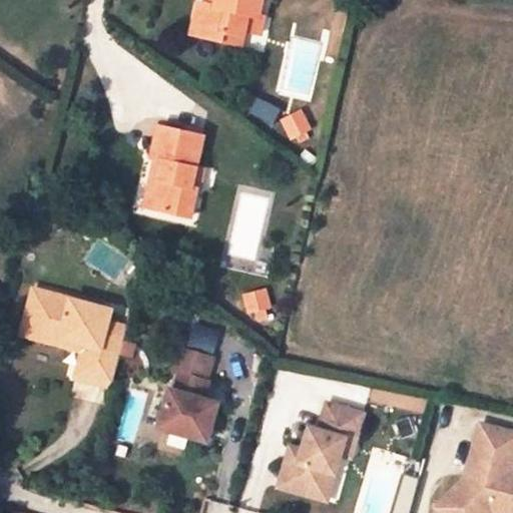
[(192,34),(223,41),(225,32),(243,35),(244,31),(247,16),(259,18),(259,15),(262,0),(215,0),(214,7),(205,5),(198,4),(192,34)]
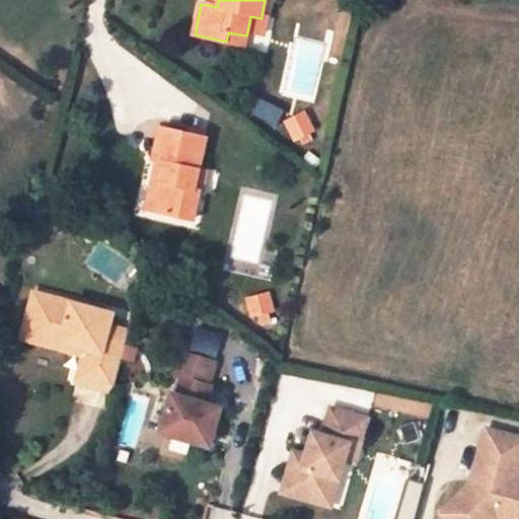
[(341,62),(353,8),(340,5),(327,59),(341,62)]
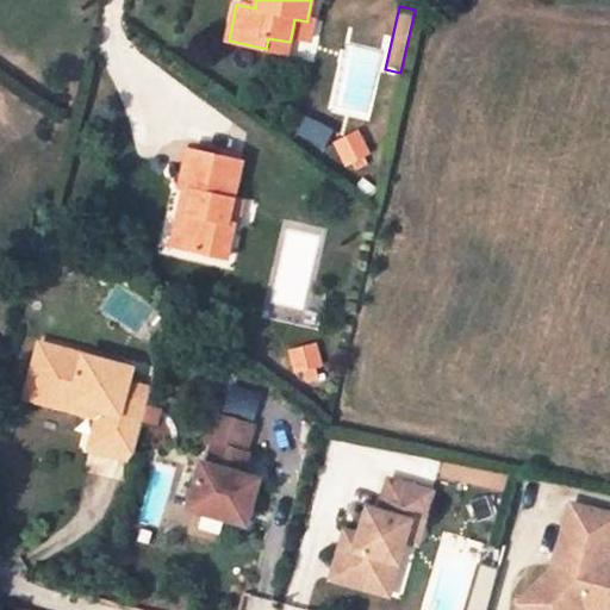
[(316,20),(307,18),(307,22),(294,19),(291,37),(311,41),(316,20)]
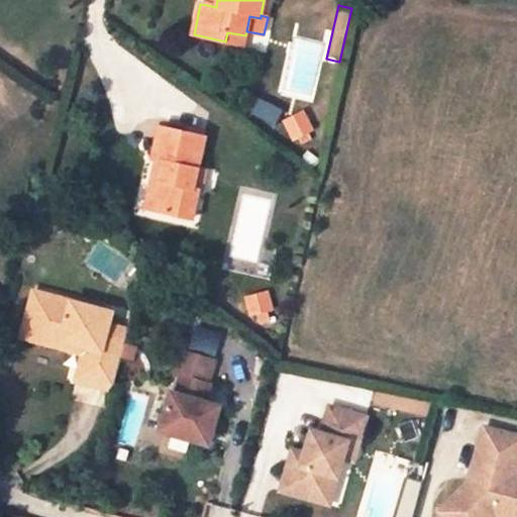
[(243,45),(245,35),(227,32),(225,41),(243,45)]
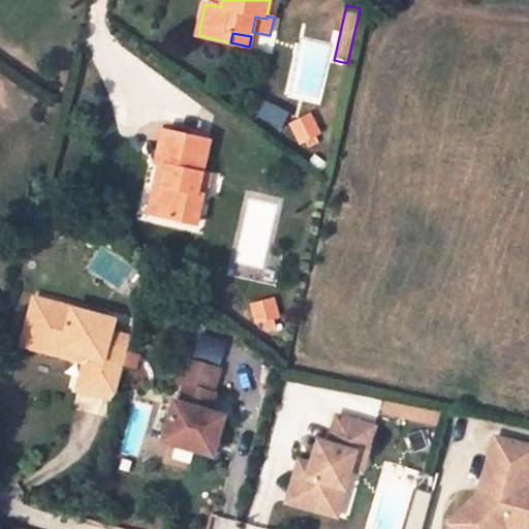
[(301,141),(305,138),(313,134),(317,131),(310,117),(292,126),(301,141)]
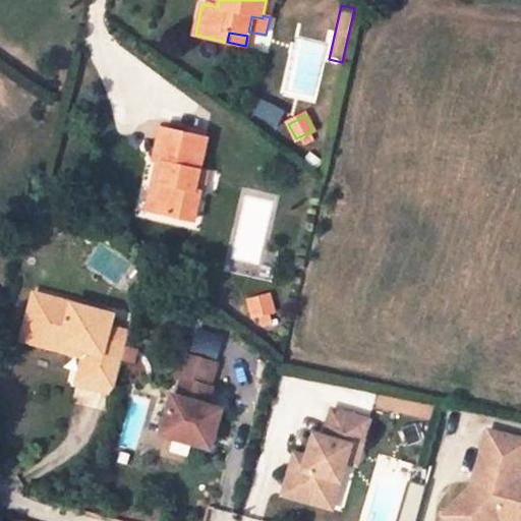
[(148,210),(177,216),(179,206),(197,210),(205,172),(198,171),(206,137),(161,128),(154,161),(157,162),(163,163),(159,182),(153,181),(148,210)]
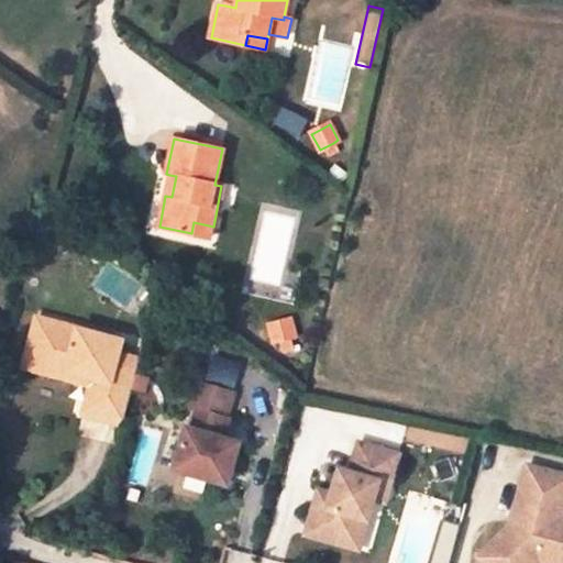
[(324,147),(328,156),(339,151),(333,143),(324,147)]
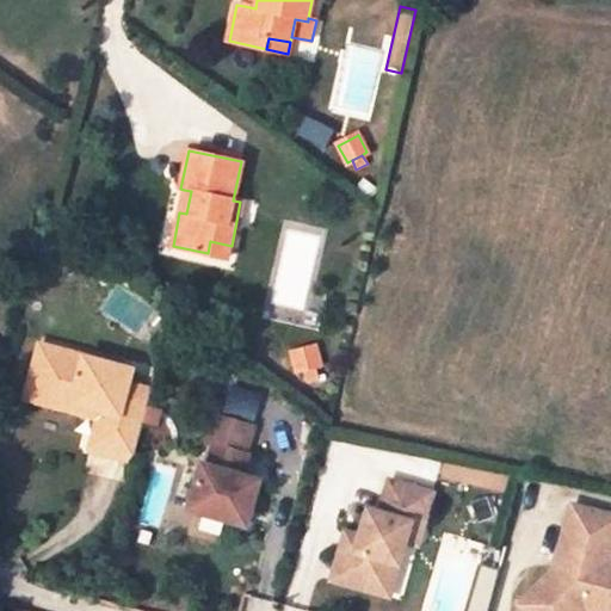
[(184,190),(179,213),(186,214),(191,191),(184,190)]
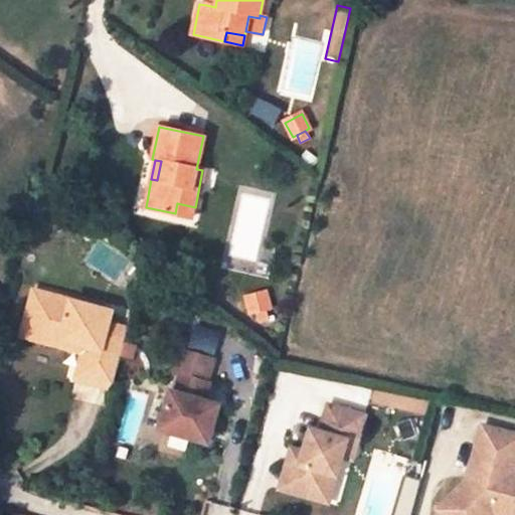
[(193,218),(195,207),(177,203),(175,213),(193,218)]
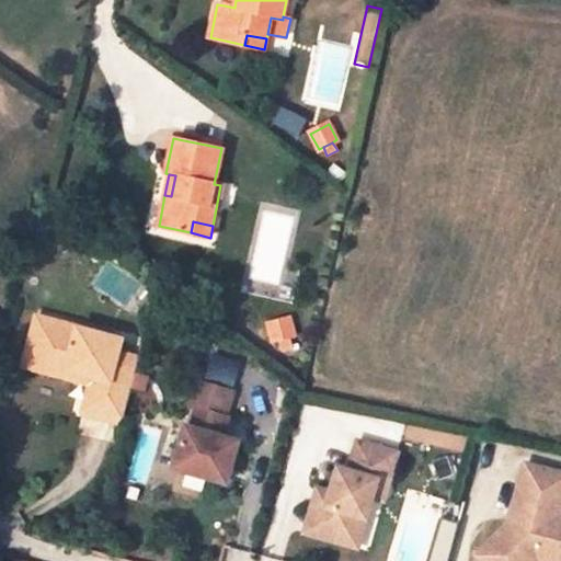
[(35,319),(22,368),(88,386),(90,378),(39,365),(50,322),(35,319)]
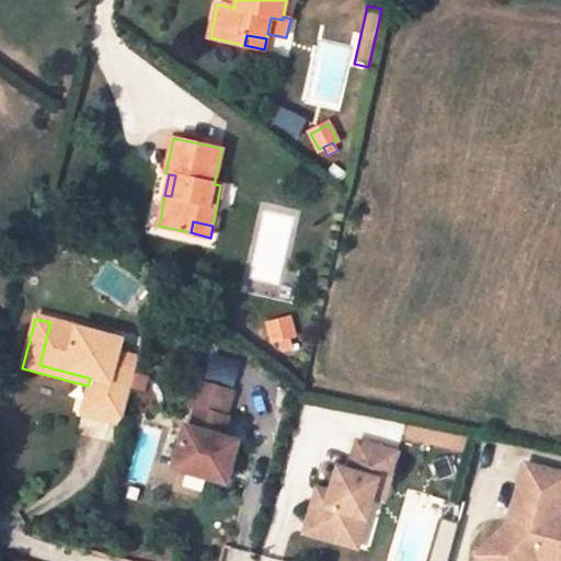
[(268,323),(270,331),(293,325),(290,319),(268,323)]
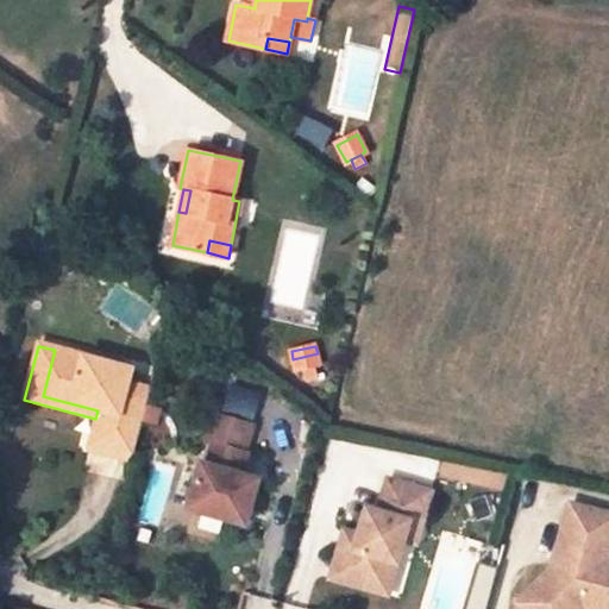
[(55,350),(43,396),(98,410),(95,419),(88,446),(131,457),(149,390),(125,384),(130,370),(55,350)]
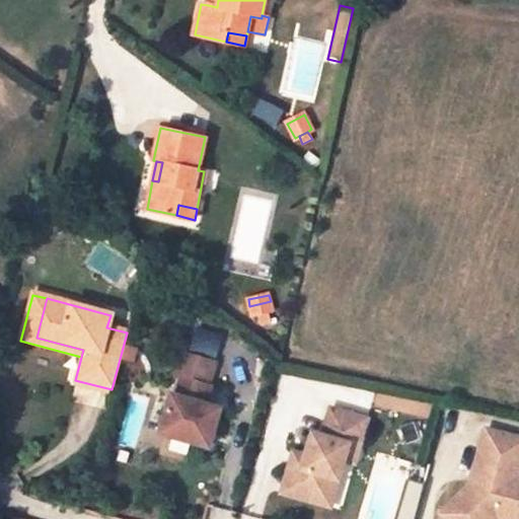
[(249,306),(252,316),(274,310),(271,301),(249,306)]
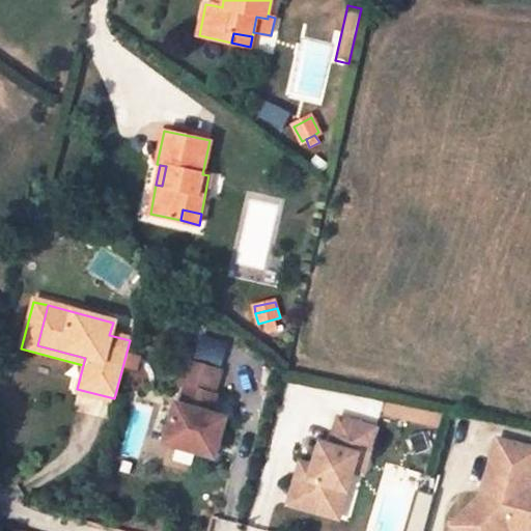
[(173,404),(162,444),(212,458),(223,419),(208,415),(214,396),(212,395),(218,371),(186,362),(178,387),(184,388),(178,406),(173,404)]
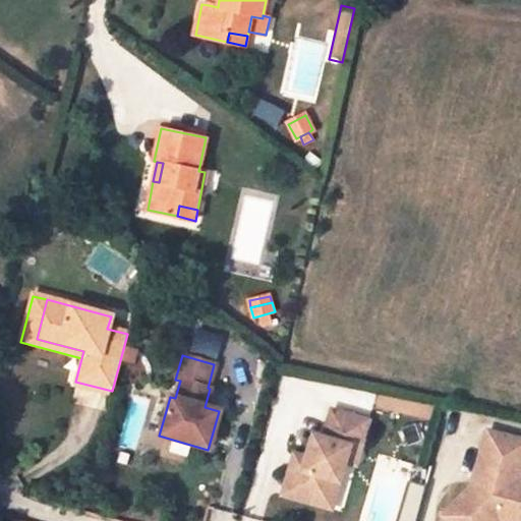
[(289,468),(283,488),(327,502),(333,482),(339,483),(344,464),(349,448),(360,451),(368,422),(331,411),(323,439),(312,436),(305,459),(301,472),(289,468)]
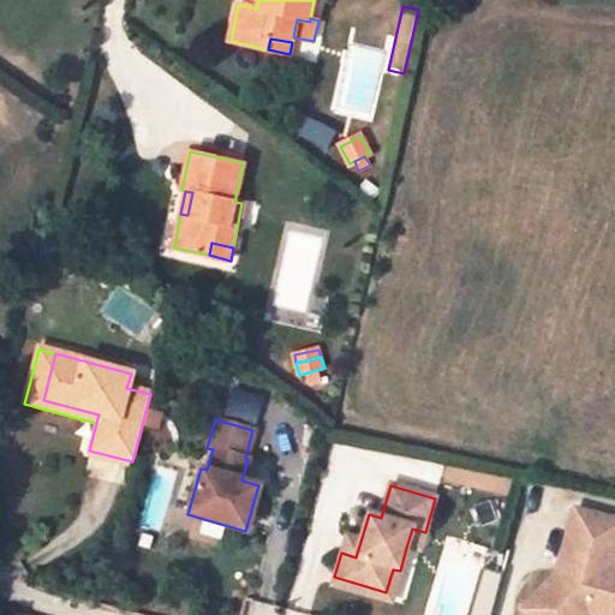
[(614,523),(575,512),(562,559),(573,561),(568,579),(557,575),(542,591),(556,604),(544,614),(614,614),(614,572),(610,571),(614,553),(614,523)]
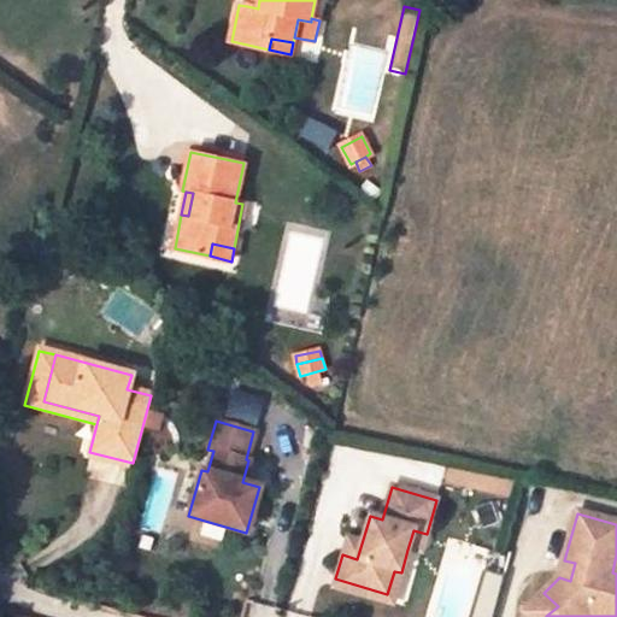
[(413,530),(407,550),(421,553),(427,534),(413,530)]
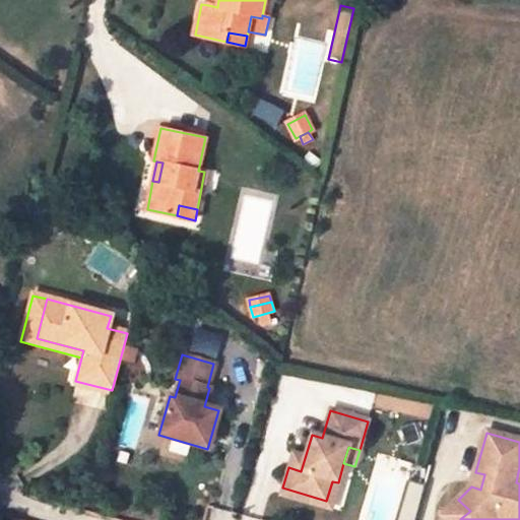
[(293,454),(288,467),(301,471),(305,458),(293,454)]
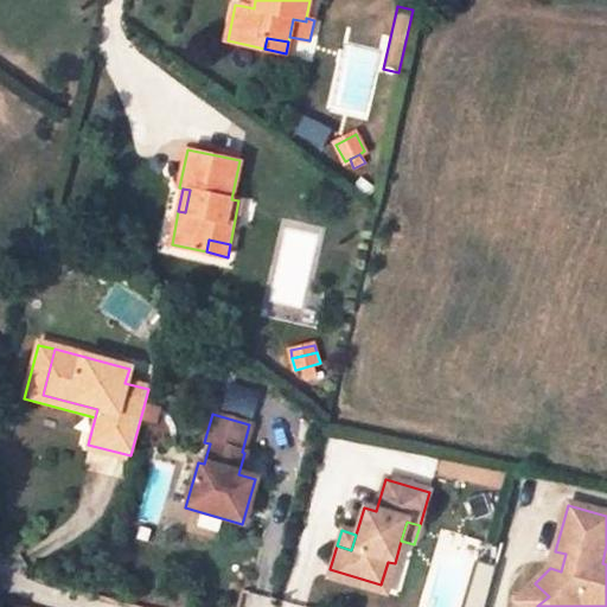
[(330,569),(327,579),(385,595),(395,563),(388,562),(381,585),(330,569)]
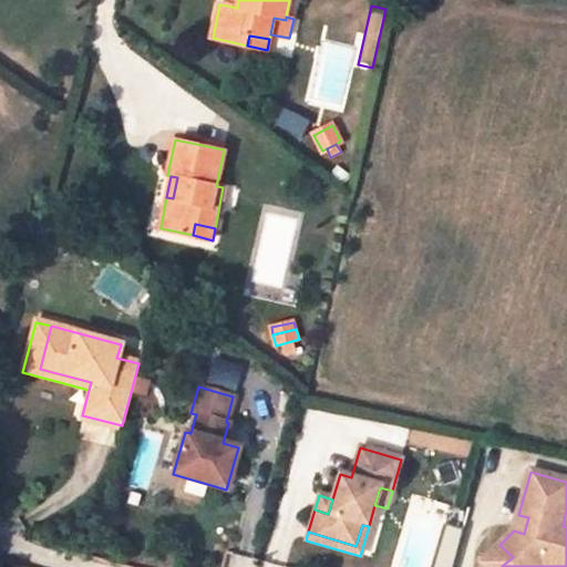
[(481,563),(485,566),(502,566),(513,557),(500,545),(481,563)]
